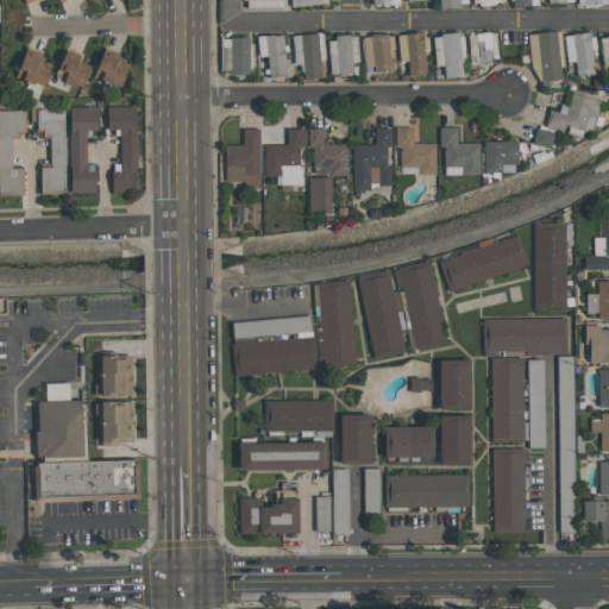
[(427,75),(425,32),(396,35),(399,62),(407,61),(408,76),(427,75)]
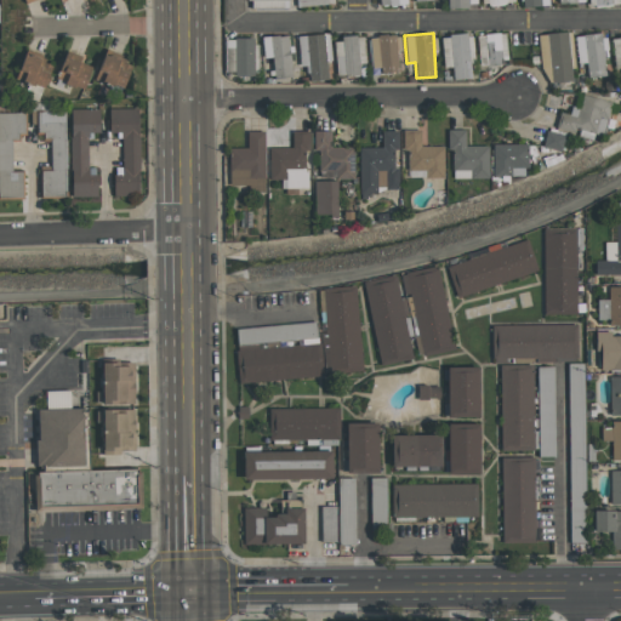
[(540,34),(541,83),(570,81),(569,33),(540,34)]
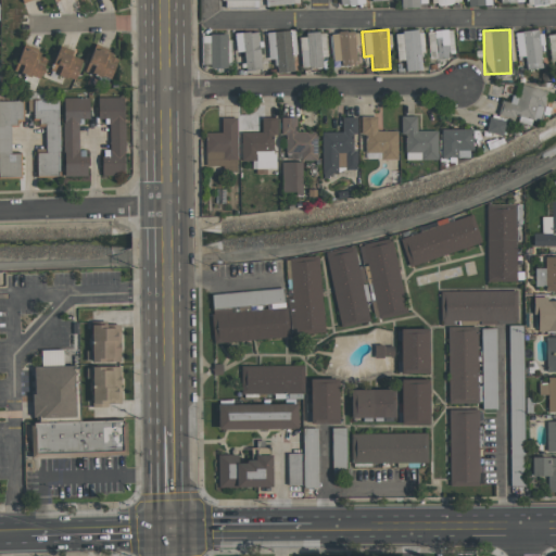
[(542,68),(539,43),(541,43),(540,29),(515,33),(517,57),(525,57),(526,71),(542,68)]
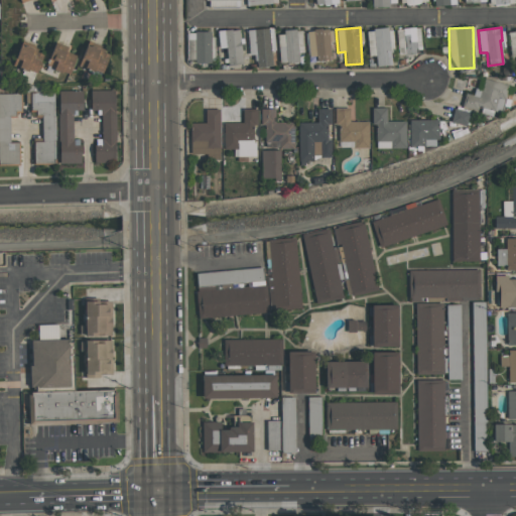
[(247,29),(248,55),(256,55),(256,68),(272,67),(271,50),(274,50),(273,28),(247,29)]
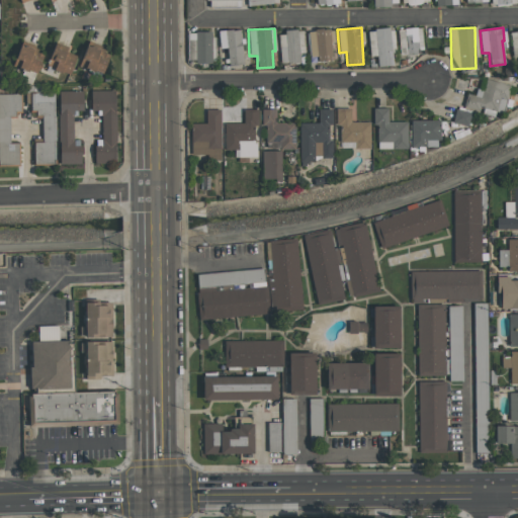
[(376,57),(377,66),(395,66),(393,28),(367,30),(369,57),(376,57)]
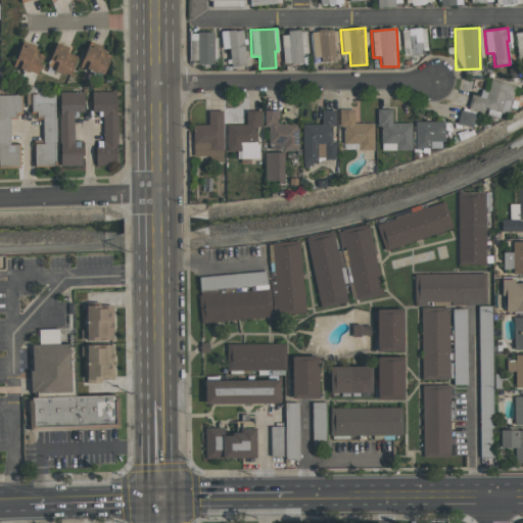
[(402,54),(426,53),(425,29),(401,29),(402,54)]
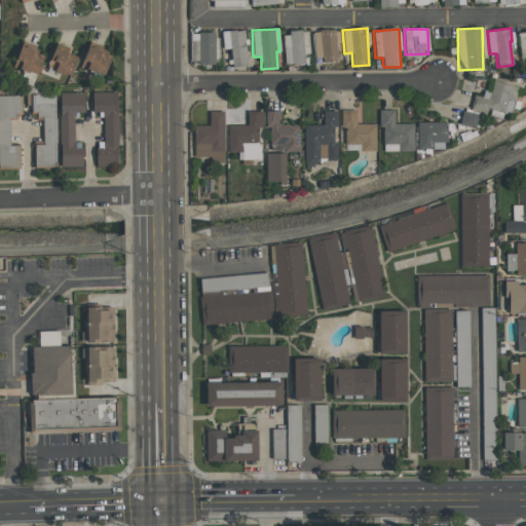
[(230,48),(231,67),(247,66),(242,30),(221,32),(223,49),(230,48)]
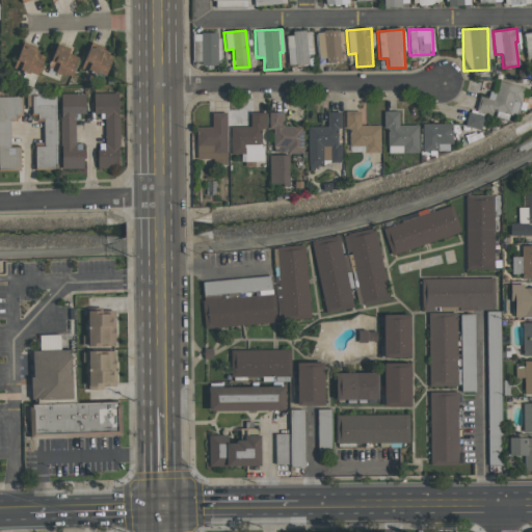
[(316,31),(317,58),(325,58),(325,62),(342,61),(341,30),(316,31)]
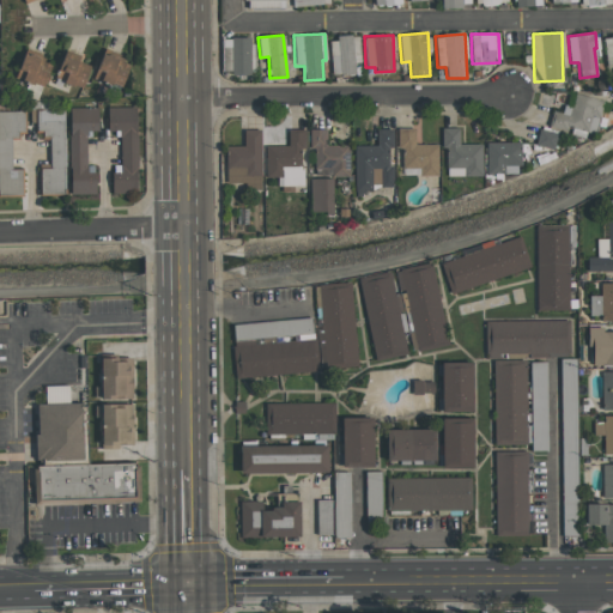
[(356,74),(354,64),(359,64),(358,36),(329,37),(332,76),(356,74)]
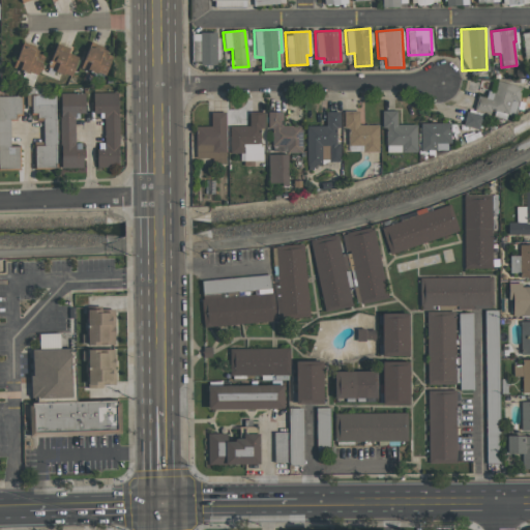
[(215,33),(192,33),(193,64),(216,64),(215,33)]
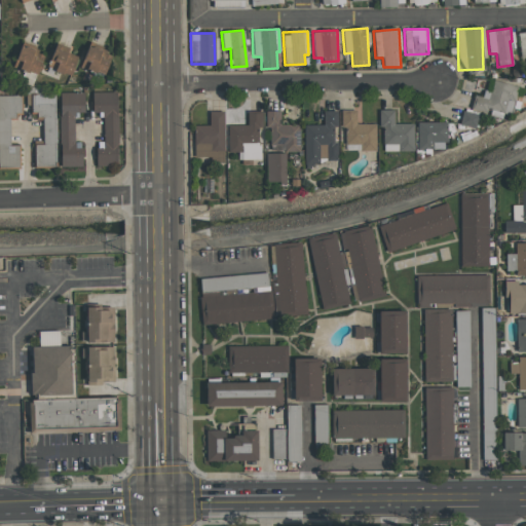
[(35,76),(44,53),(22,44),(12,67),(35,76)]
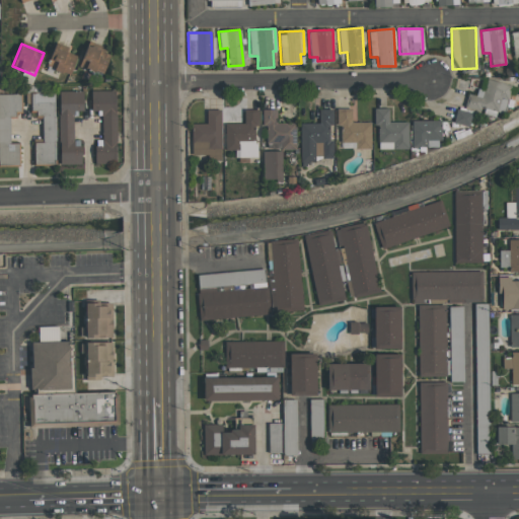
[(47,67),(70,74),(76,55),(67,53),(68,48),(54,44),(47,67)]
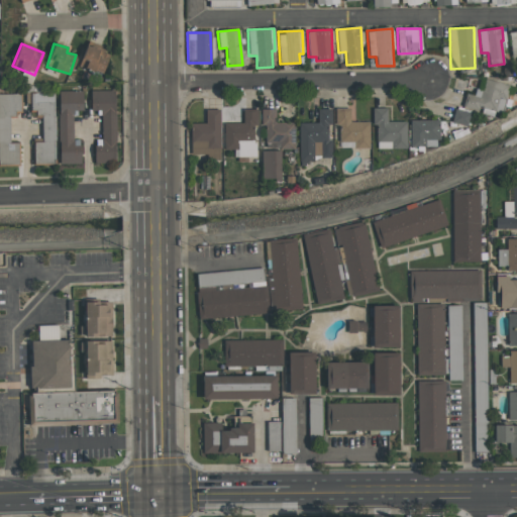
[(79,67),(102,74),(109,53),(85,45),(79,67)]
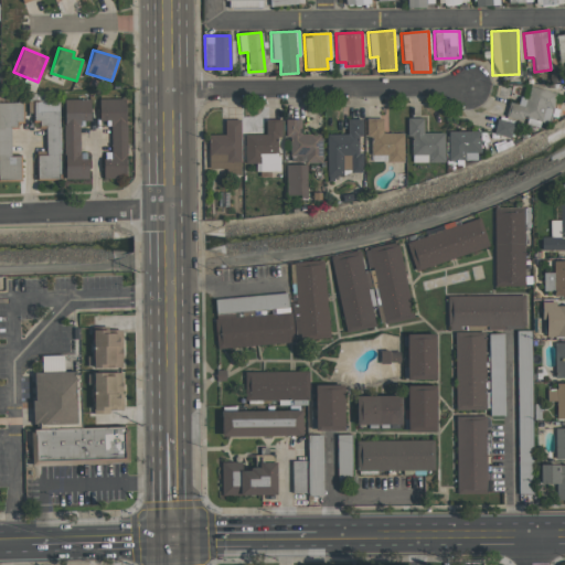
[(505,116),(526,120),(526,123),(547,127),(555,93),(528,86),(523,105),(509,103),(505,116)]
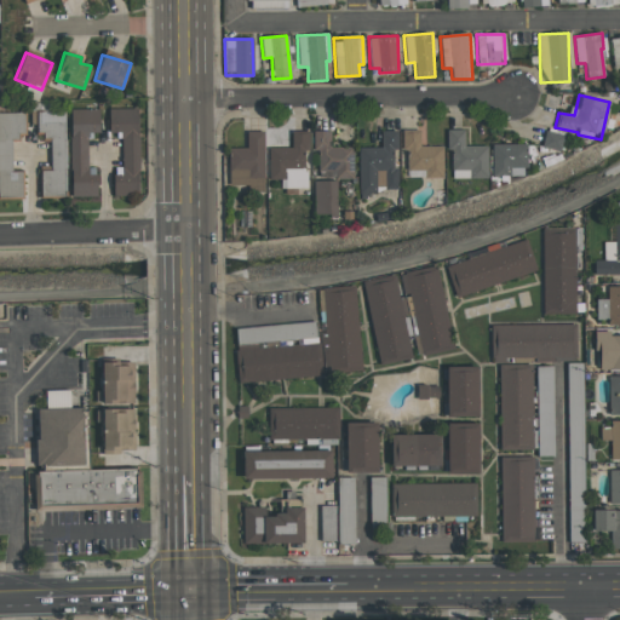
[(113,196),(138,195),(138,108),(109,109),(109,132),(121,132),(121,174),(113,174),(113,196)]
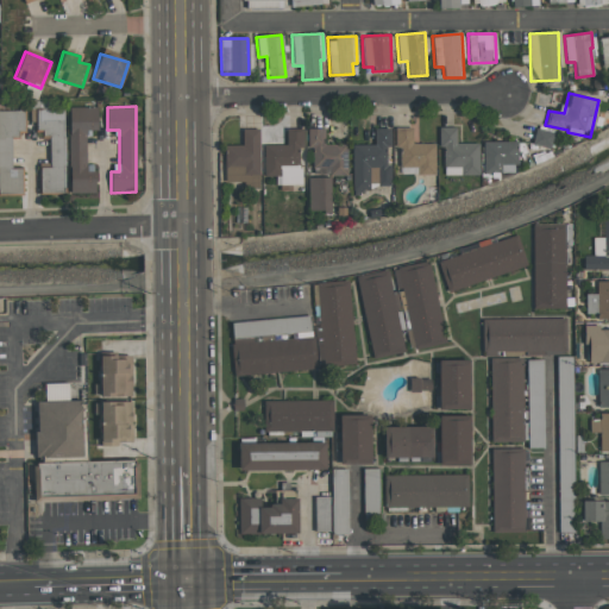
[(69,193),(94,193),(94,164),(85,165),(85,130),(98,130),(98,107),(69,107),(69,193)]
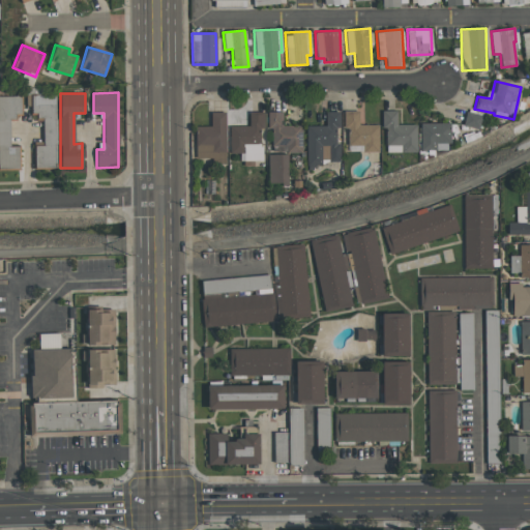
[(55,95),(32,95),(33,119),(42,119),(43,146),(33,146),(34,169),(56,169),(55,95)]
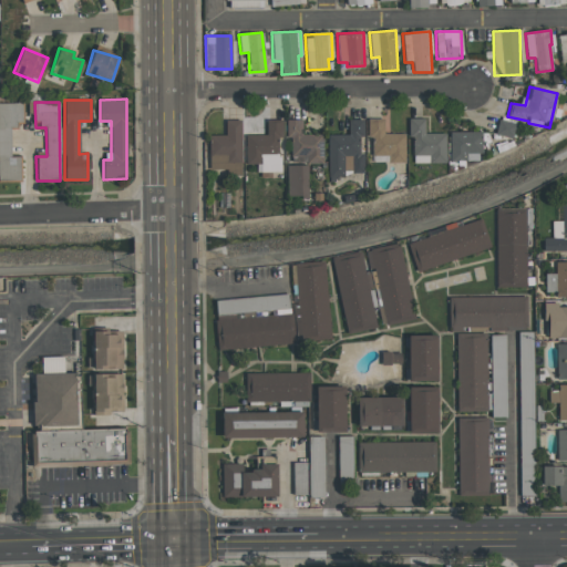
[(22,103),(0,103),(0,181),(21,181),(20,156),(11,156),(10,124),(22,124),(22,103)]
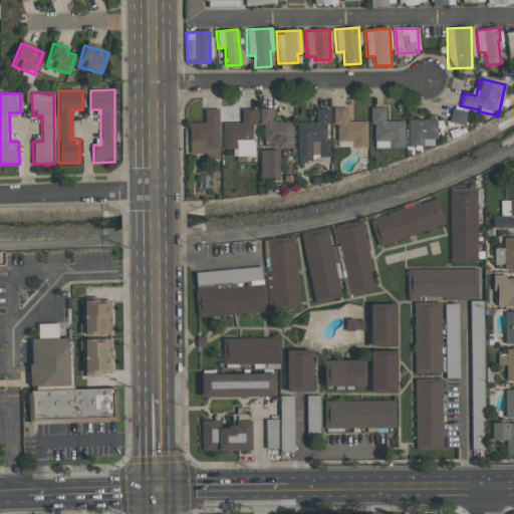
[(366,120),(348,120),(347,107),(333,108),(333,123),(337,123),(337,142),(351,142),(351,148),(367,148),(366,120)]
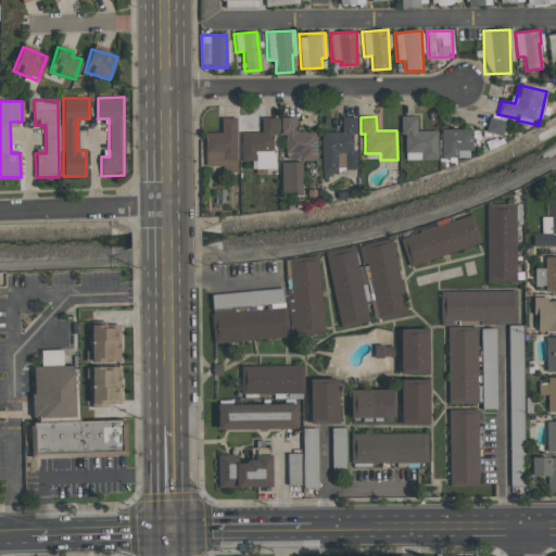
[(405,160),(437,160),(437,130),(416,130),(416,116),(400,116),(400,134),(405,135),(405,160)]
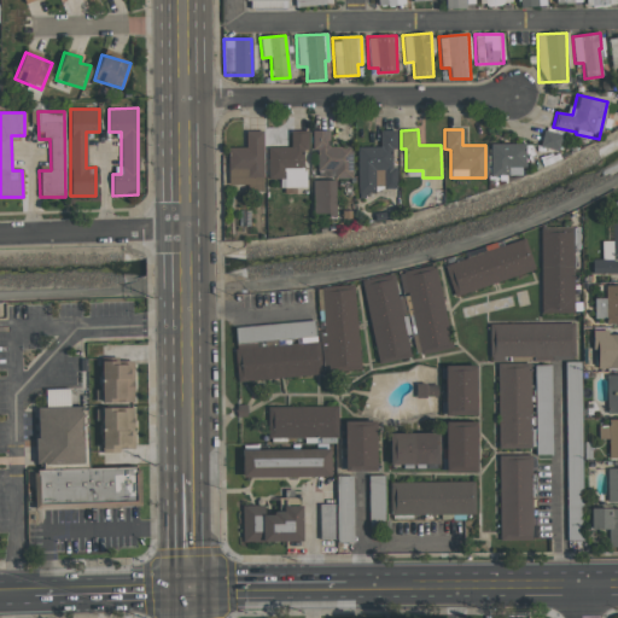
[(262,130),(245,130),(245,147),(228,147),(228,185),(248,185),(248,191),(263,191),(262,130)]
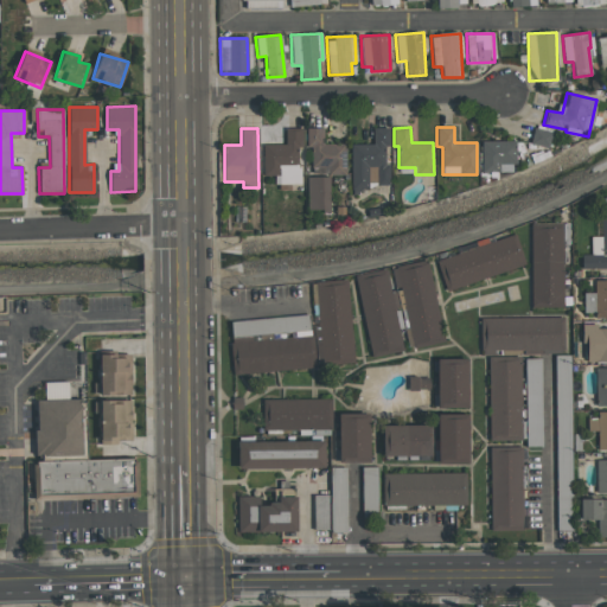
[(263,176),(279,174),(280,185),(299,184),(299,146),(302,146),(301,128),(285,129),(285,145),(263,145),(263,176)]
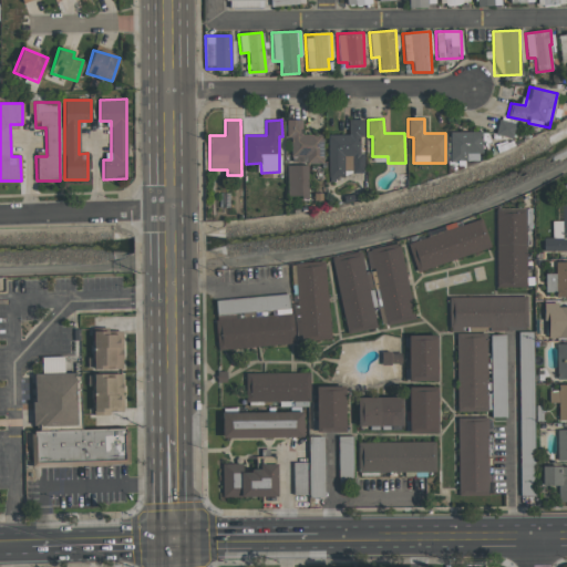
[(322,135),(301,134),(301,120),(286,120),(286,138),(290,138),(290,156),(306,156),(306,163),(322,164),(322,135)]
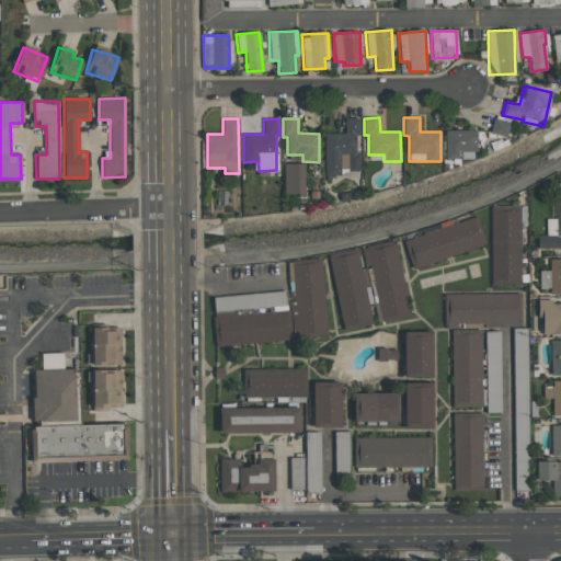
[(324,175),(340,175),(340,171),(358,170),(357,135),(359,135),(359,118),(344,118),(345,133),(324,134),(324,175)]
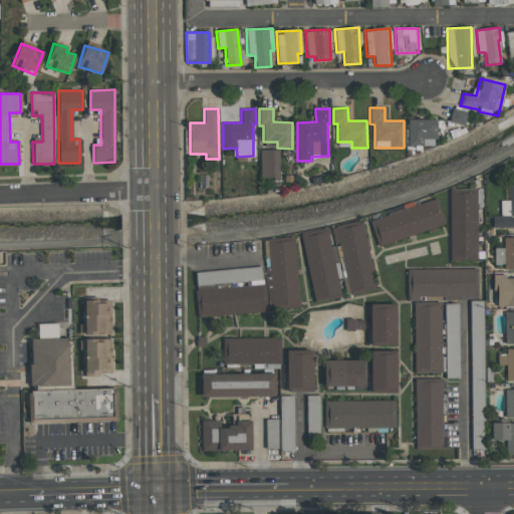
[(449,121),(464,125),(467,111),(452,108),(449,121)]
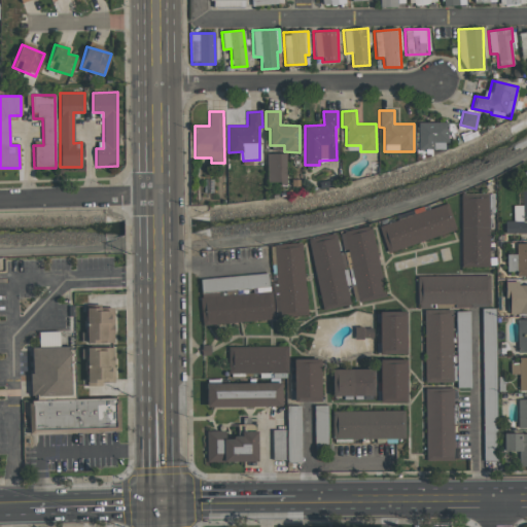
[(446,123),(417,123),(418,149),(447,149),(446,123)]
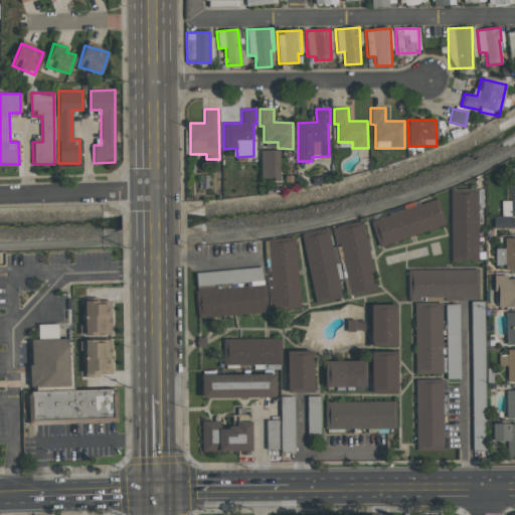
[(279,150),(260,150),(261,179),(280,179),(279,150)]
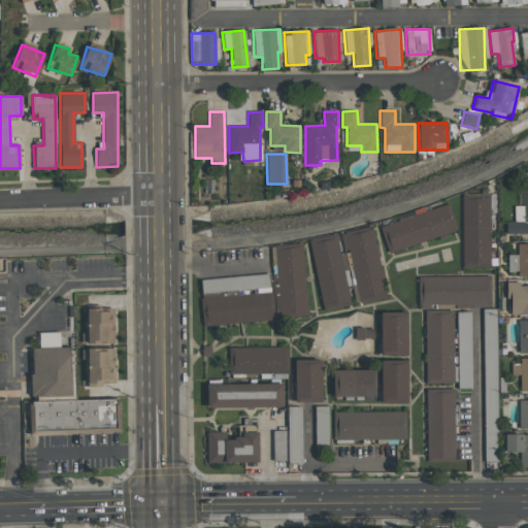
[(505,234),(527,233),(527,189),(523,189),(523,206),(514,206),(515,222),(505,222),(505,234)]
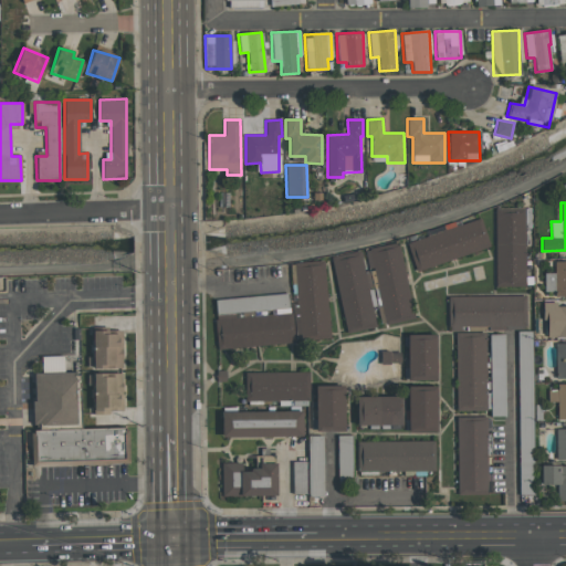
[(524,208),(494,209),(495,287),(525,287),(524,208)]
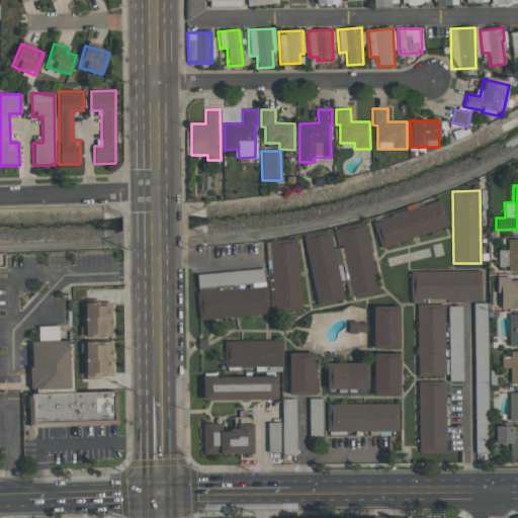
[(448,228),(439,199),(371,221),(379,248),(448,228)]
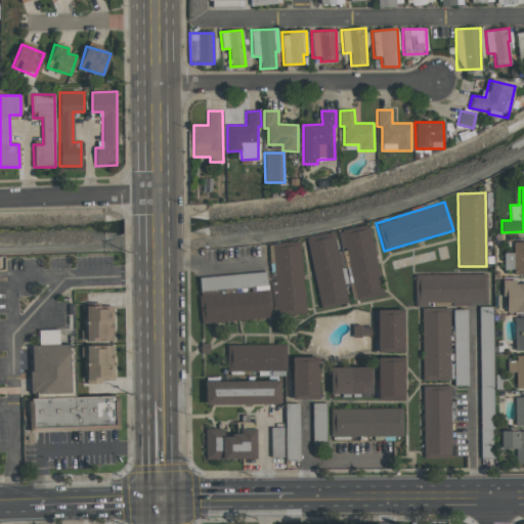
[(356,301),(382,296),(369,225),(337,230),(341,251),(347,250),(356,301)]
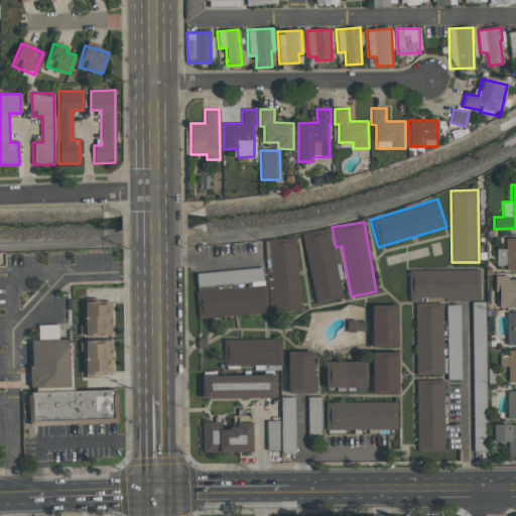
[(343,298),(334,248),(332,248),(329,229),(301,234),(314,303),(343,298)]
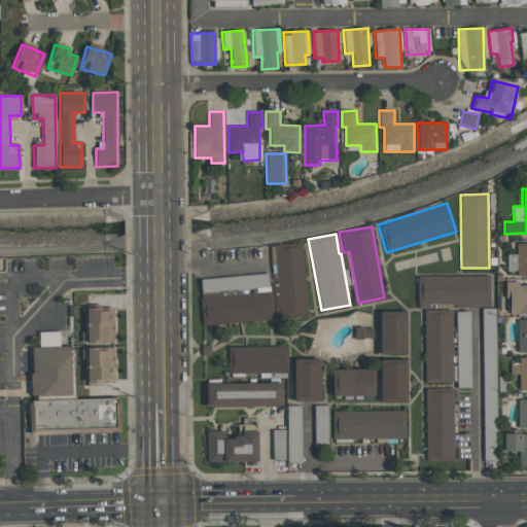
[(303,243),(271,244),(274,317),(306,315),(303,243)]
